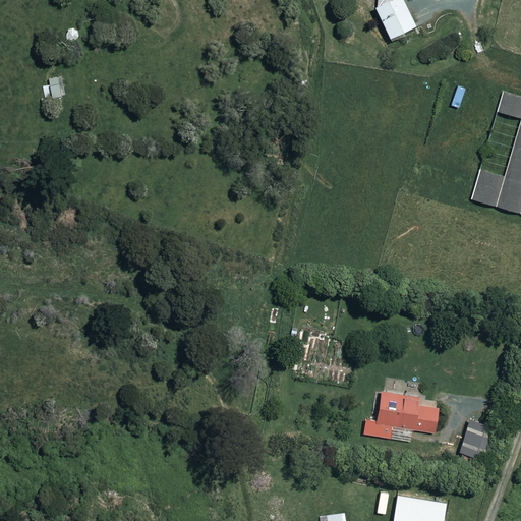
[(390,0),(377,0),(377,12),(389,40),(414,29),(401,0),(392,0),(390,1),(390,0)]
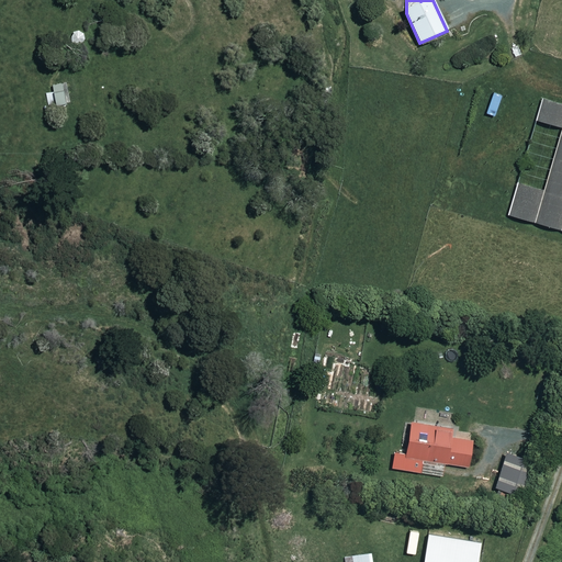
[(62,83),(53,85),(54,92),(46,93),(48,108),(65,105),(62,83)]
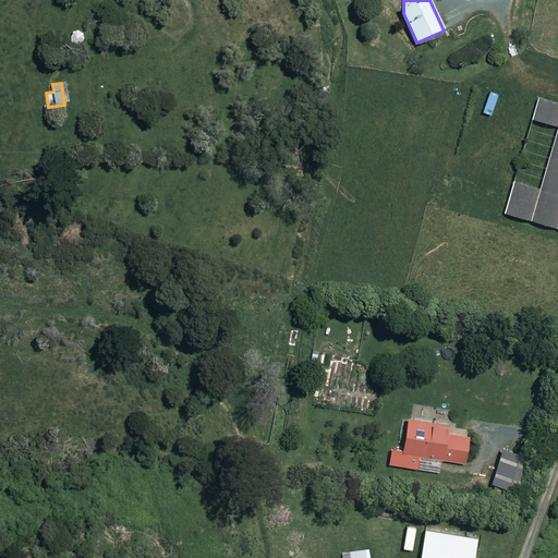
[(557,102),(540,98),(533,120),(557,128),(557,129),(541,191),(514,183),(506,215),(557,229),(557,102)]
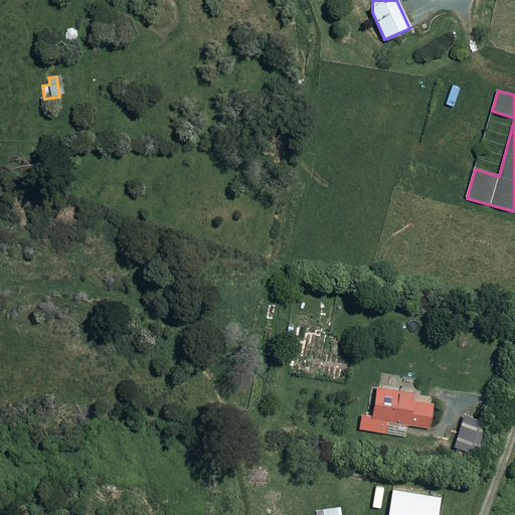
[(415,393),(375,387),(371,419),(387,421),(385,434),(405,437),(406,425),(428,430),(433,404),(414,402),(415,393)]
